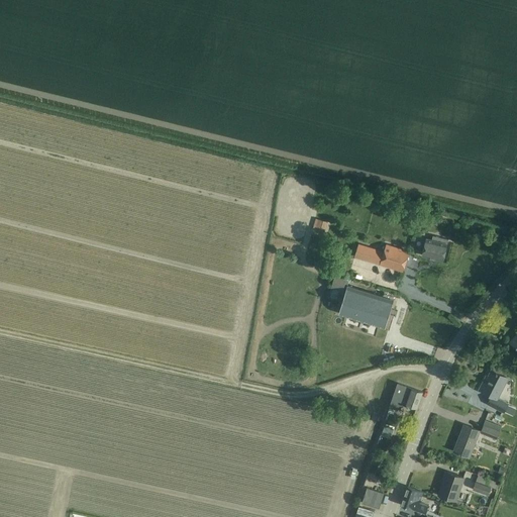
[(324,214),(323,226),(333,227),(335,216),(324,214)]
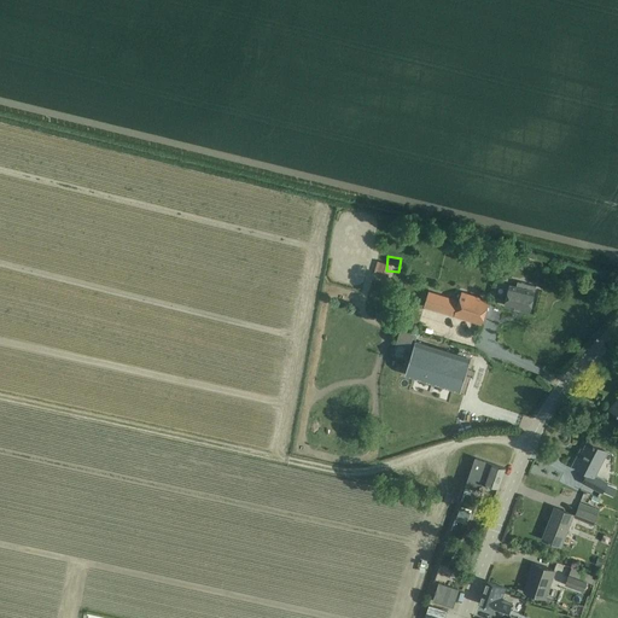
[(509,285),(508,293),(505,305),(530,312),(536,286),(518,281),(517,286),(509,285)]
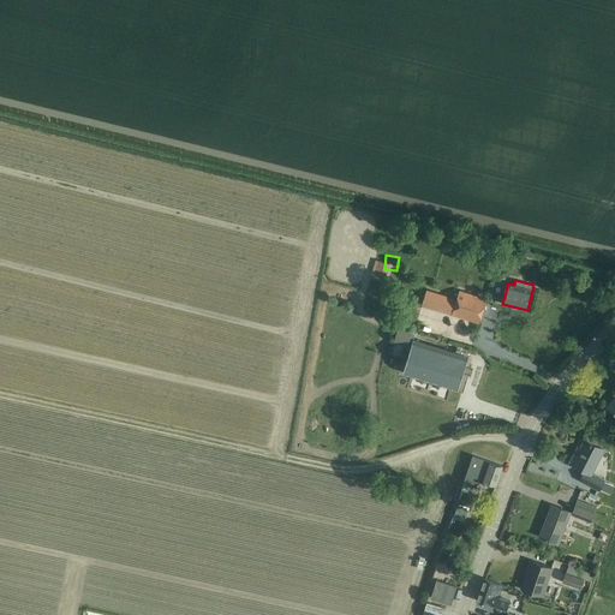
[(422,305),(467,320),(479,323),(487,299),(459,291),(457,299),(427,290),(422,305)]
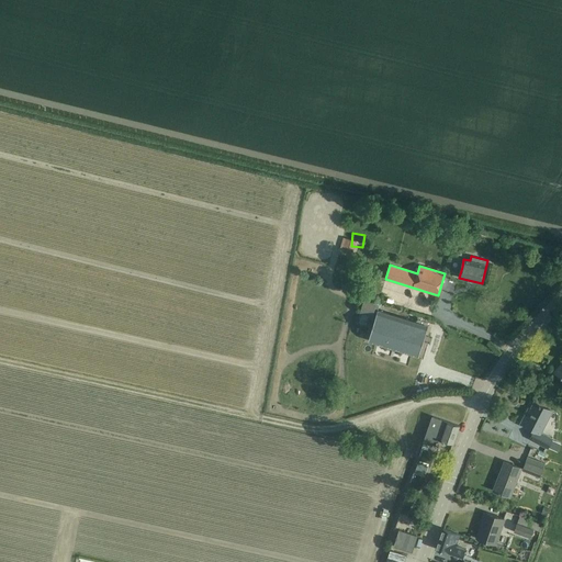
[(369,339),(408,352),(419,356),(428,326),(378,310),(369,339)]
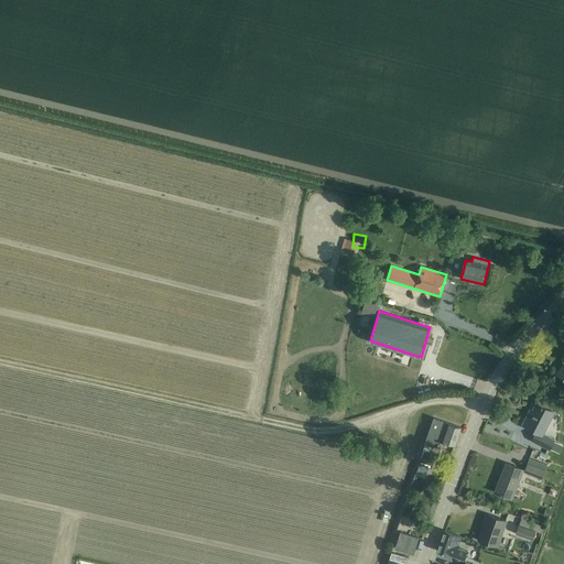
[(532,440),(542,445),(550,449),(554,440),(543,433),(554,412),(537,403),(530,416),(528,415),(523,425),(537,432),(532,440)]
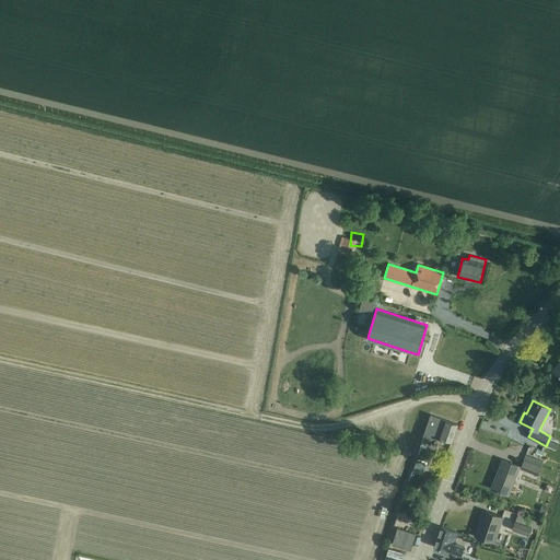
[(431,415),(422,440),(431,443),(433,436),(442,440),(443,439),(452,442),(457,424),(447,421),(431,415)]
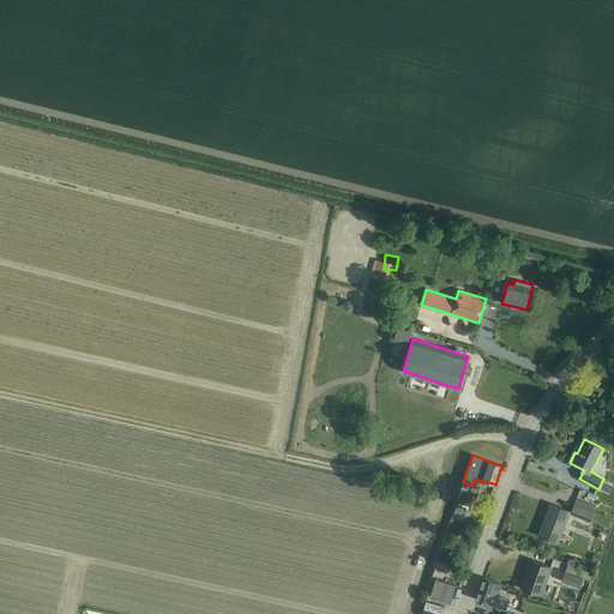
[(572,512),(589,519),(593,510),(576,503),(572,512)]
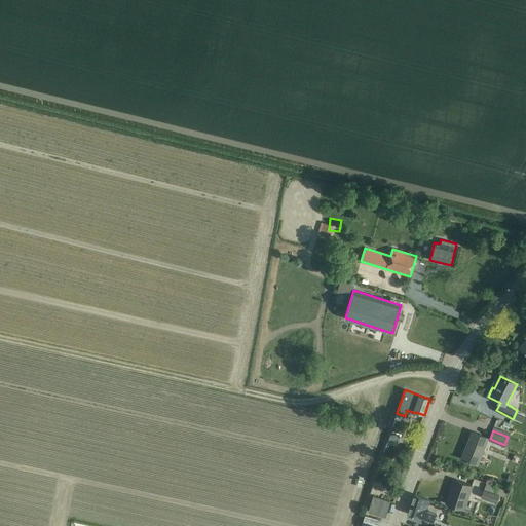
[(401,436),(391,433),(388,442),(398,445),(401,436)]
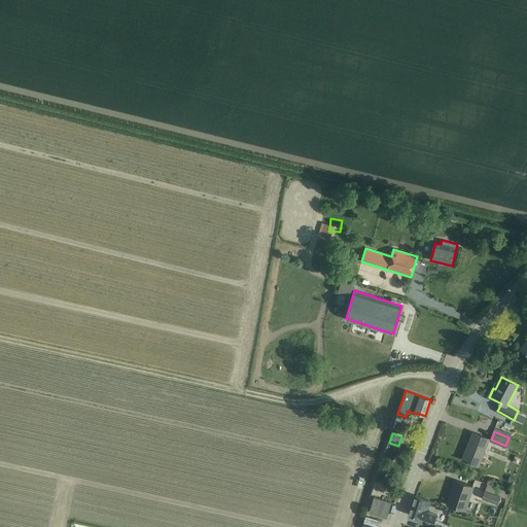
[(463,460),(469,462),(469,461),(479,464),(488,438),(473,433),(463,460)]
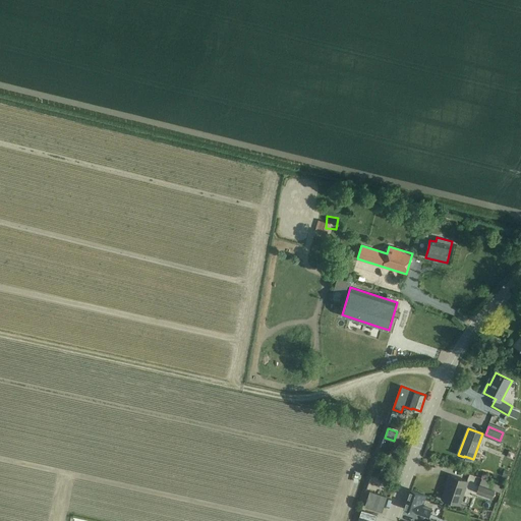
[(442,499),(452,502),(459,505),(468,481),(450,475),(442,499)]
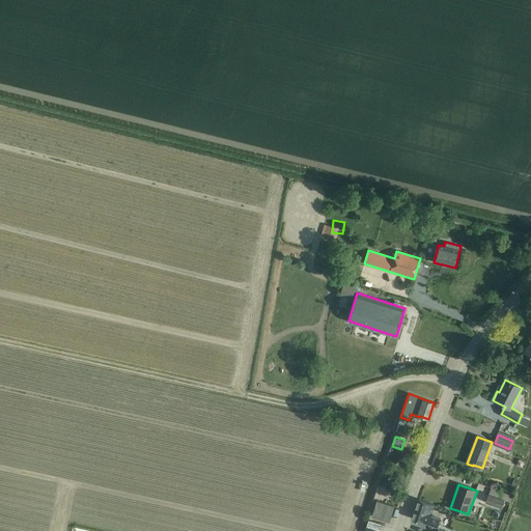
[(504,500),(488,495),(486,502),(502,507),(504,500)]
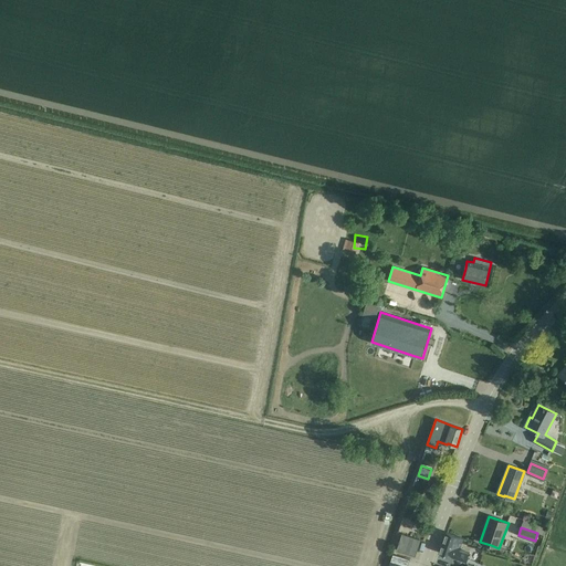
[(446,532),(439,552),(456,558),(457,557),(467,561),(470,553),(459,548),(463,538),(446,532)]
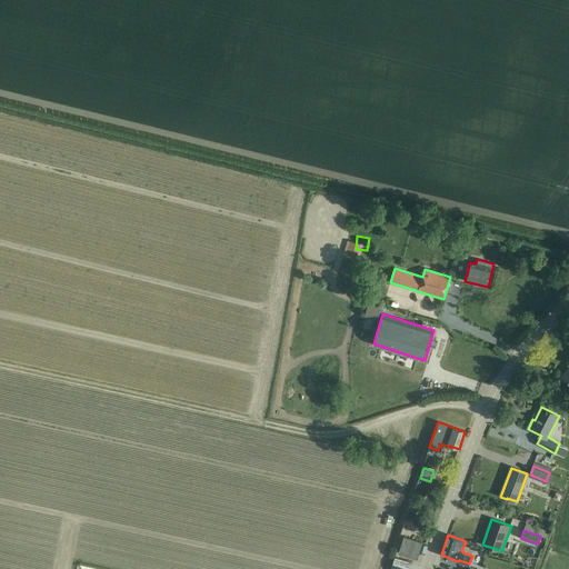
[(399,553),(418,559),(422,542),(403,536),(399,553)]
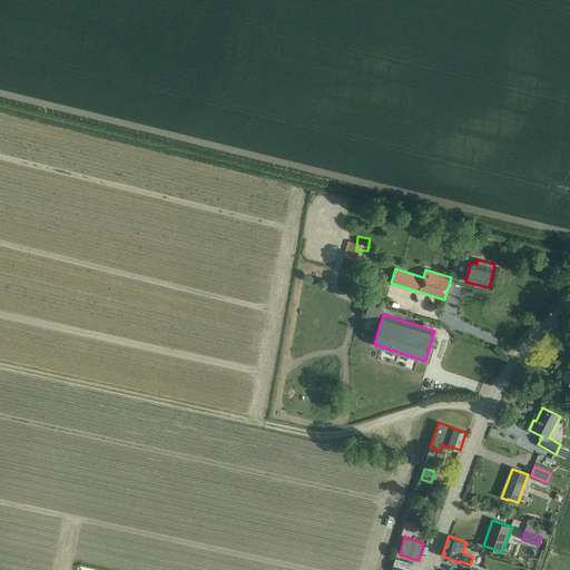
[(391,569),(411,569),(413,564),(395,559),(391,569)]
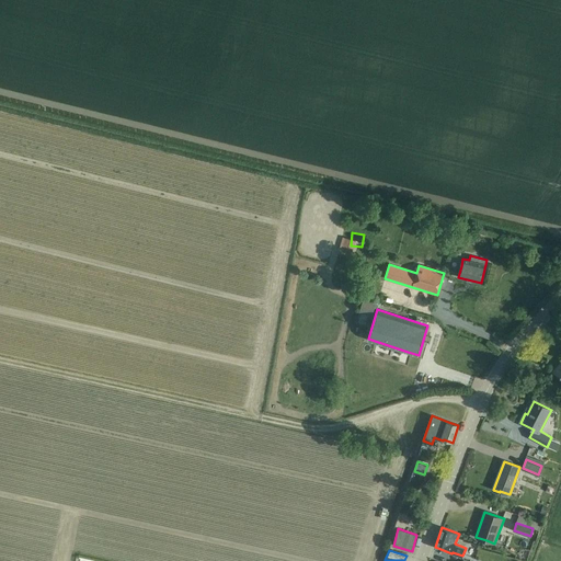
All buildings are outlined.
